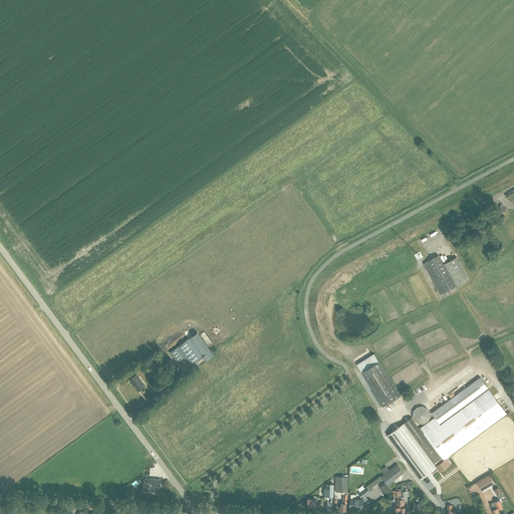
[(498,208),(504,213),(507,209),(502,204),(498,208)]
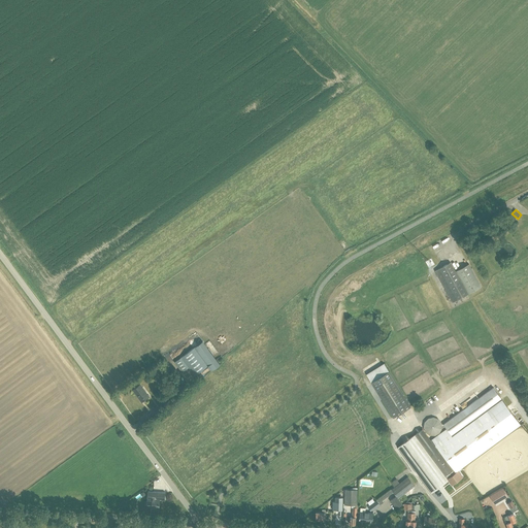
[(350,249),(341,236),(337,238),(345,251),(350,249)]
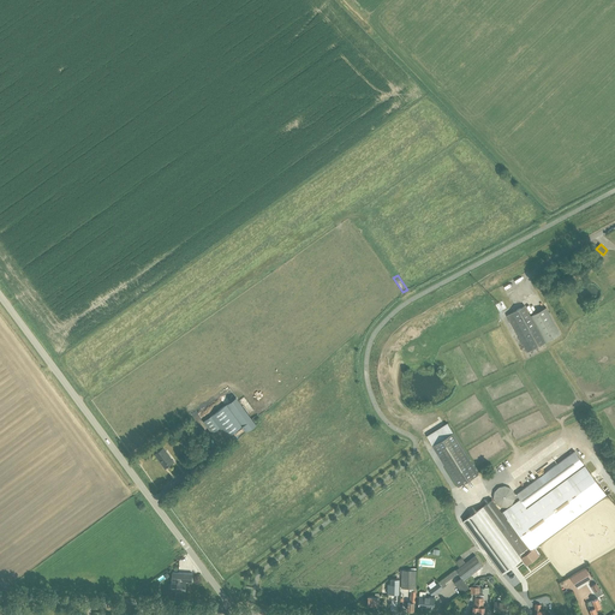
[(529,352),(545,342),(525,306),(508,316),(529,352)]
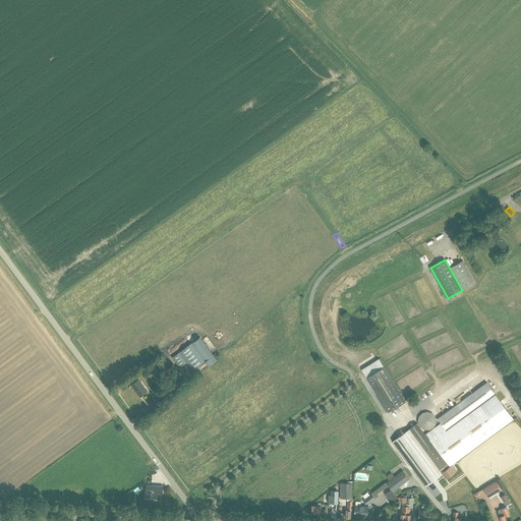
[(454,265),(450,268),(456,278),(459,284),(462,289),(463,290),(463,289),(475,283),(475,282),(472,277),(468,271),(463,261),(462,261),(461,262),(454,265)]
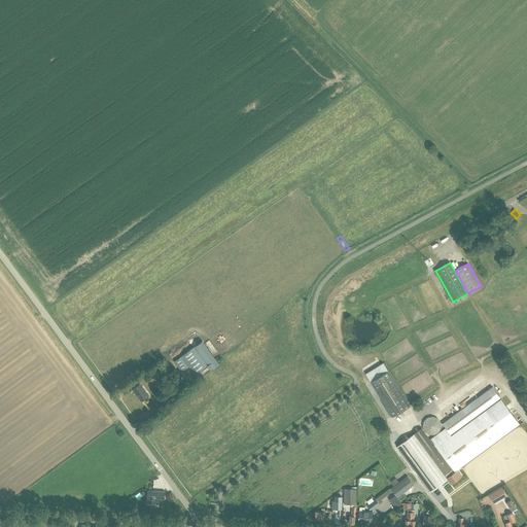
[(220,364),(208,347),(203,341),(174,361),(181,372),(188,366),(195,375),(208,364),(212,370),(217,366),(220,364)]
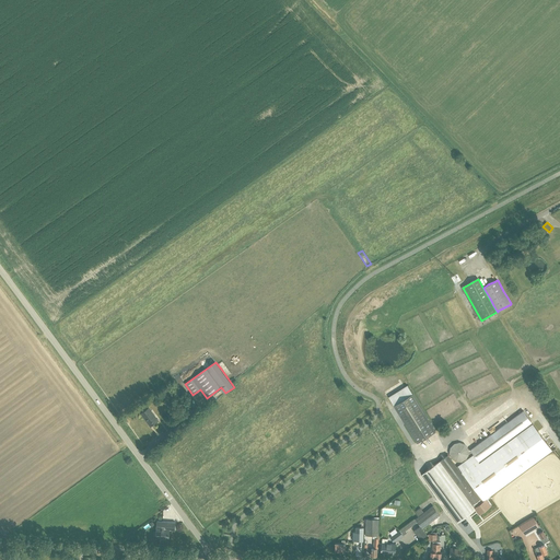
[(388,397),(417,443),(435,431),(408,385),(388,397)]
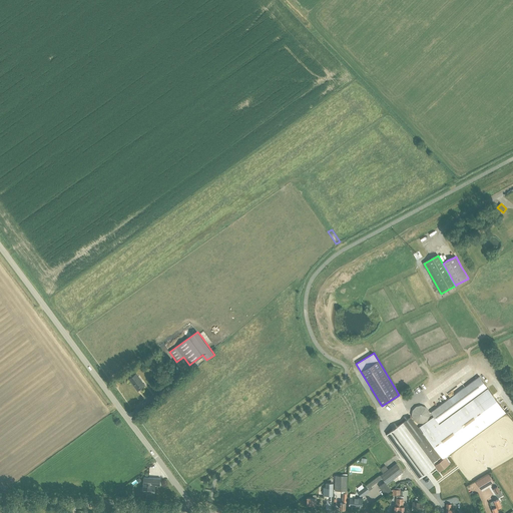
[(142,387),(145,385),(137,373),(130,378),(133,383),(134,382),(138,388),(141,386),(142,387)]
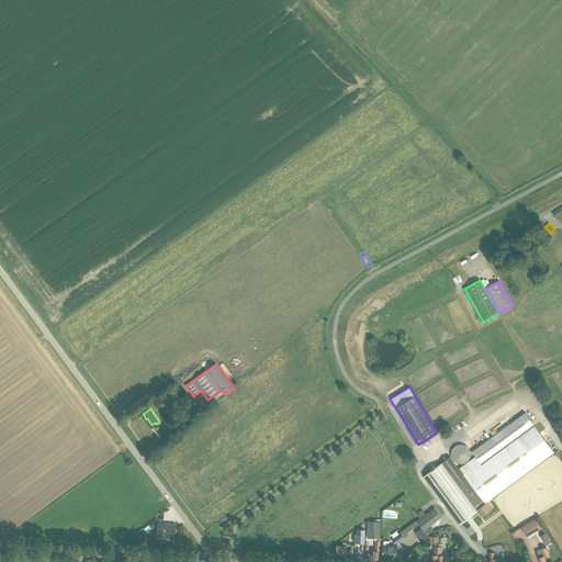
[(475,457),(459,469),(450,457),(424,475),(460,525),(479,510),(482,515),(481,516),(482,517),(494,508),(489,501),(539,463),(554,451),(526,413),(472,452),(475,457)]
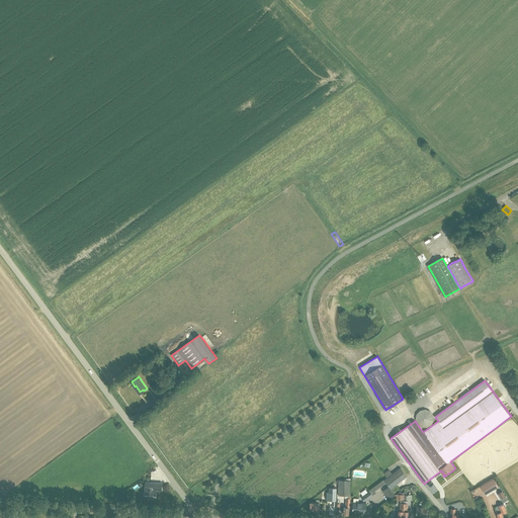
[(384,481),(391,489),(407,477),(401,467),(384,481)]
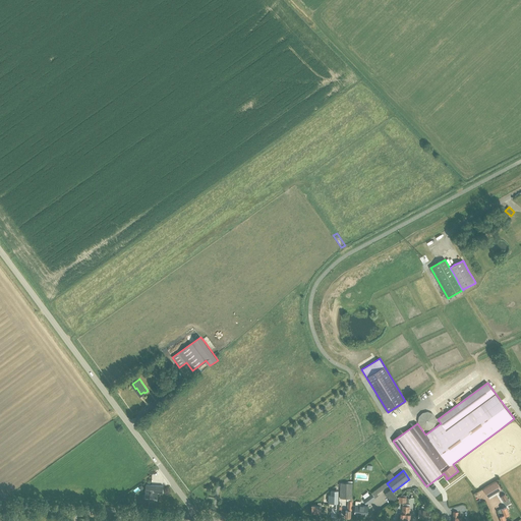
[(501,489),(497,481),(483,488),(488,497),(501,489)]
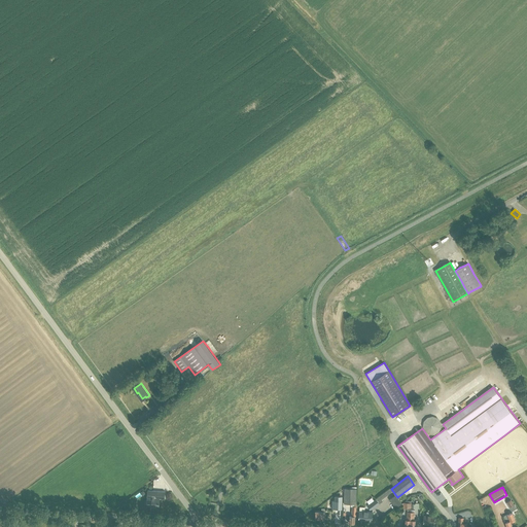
[(393,491),(390,488),(376,499),(367,505),(371,510),(372,508),(373,510),(380,504),(383,501),(382,499),(393,491)]
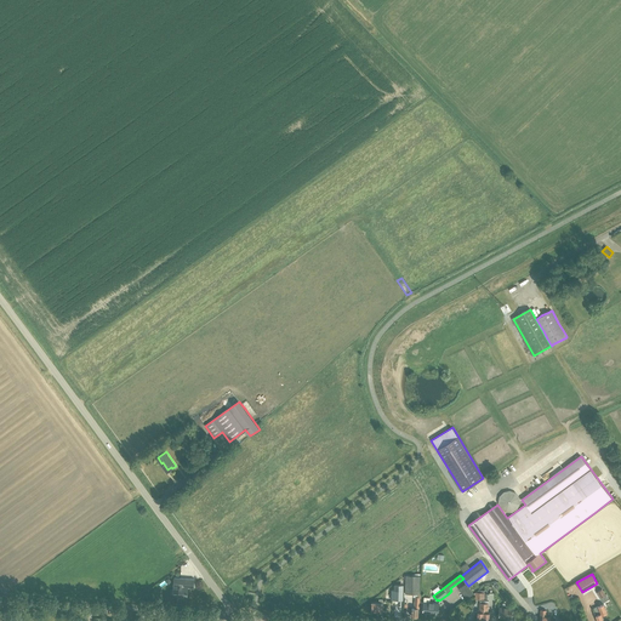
[(420,594),(421,576),(406,576),(405,593),(420,594)]
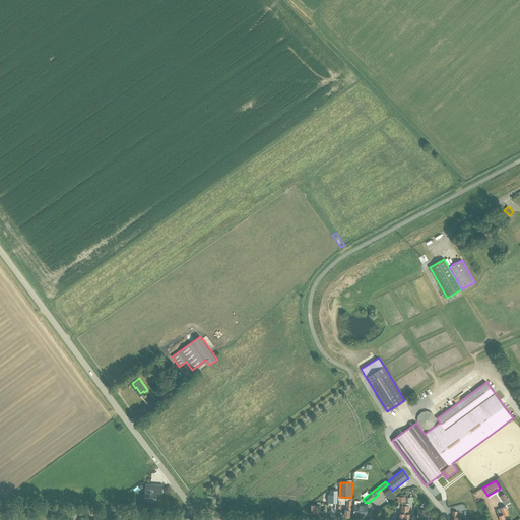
[(145,500),(156,501),(157,493),(163,493),(163,485),(146,484),(145,500)]
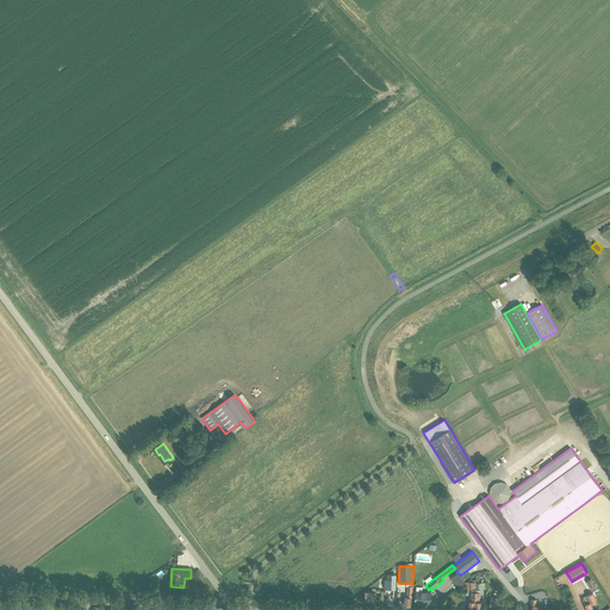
[(465,583),(458,573),(450,578),(458,587),(465,583)]
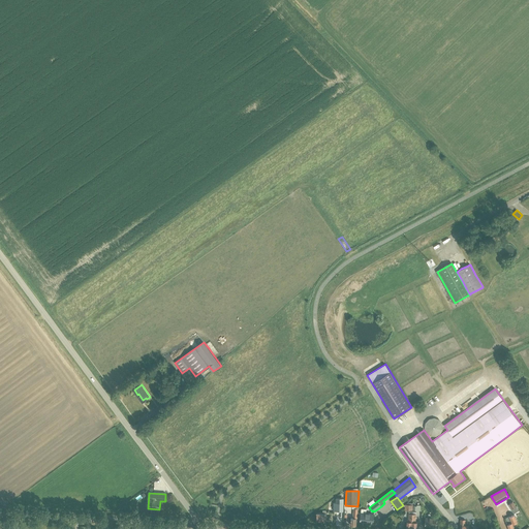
[(343,511),(343,498),(336,498),(336,502),(334,502),(334,510),(343,511)]
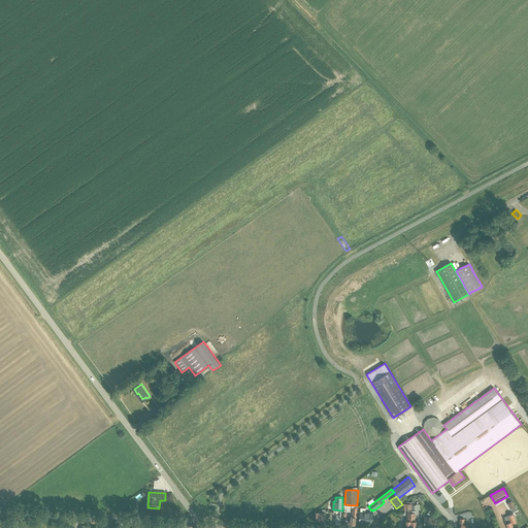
[(366,508),(361,508),(360,521),(367,522),(367,523),(372,524),(373,514),(365,513),(366,508)]
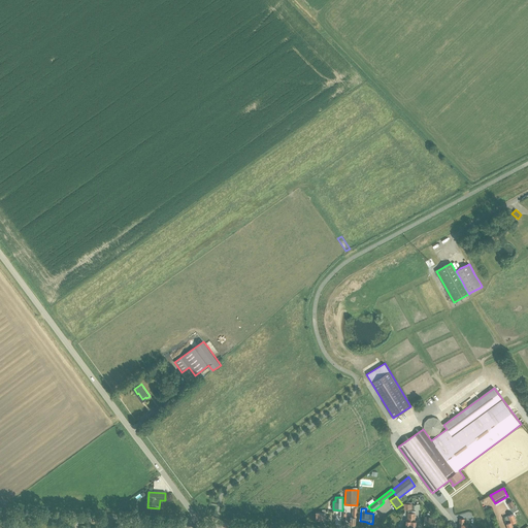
[(322,513),(316,513),(316,520),(324,520),(325,513),(325,509),(322,509),(322,513)]
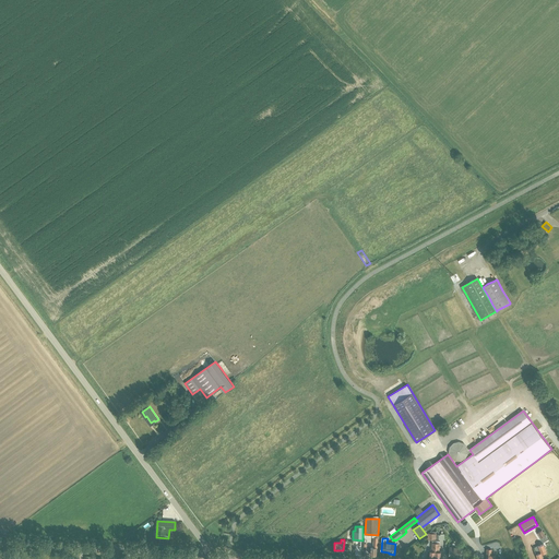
[(547,551),(544,544),(535,547),(537,554),(536,555),(537,558),(544,558),(542,554),(547,551)]
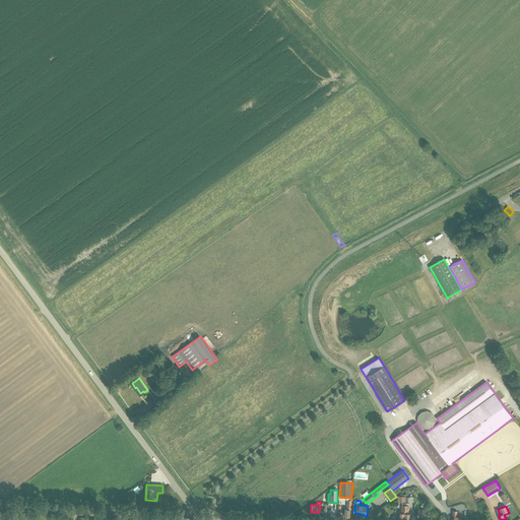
[(429,519),(430,510),(418,509),(417,517),(424,517),(424,518),(429,519)]
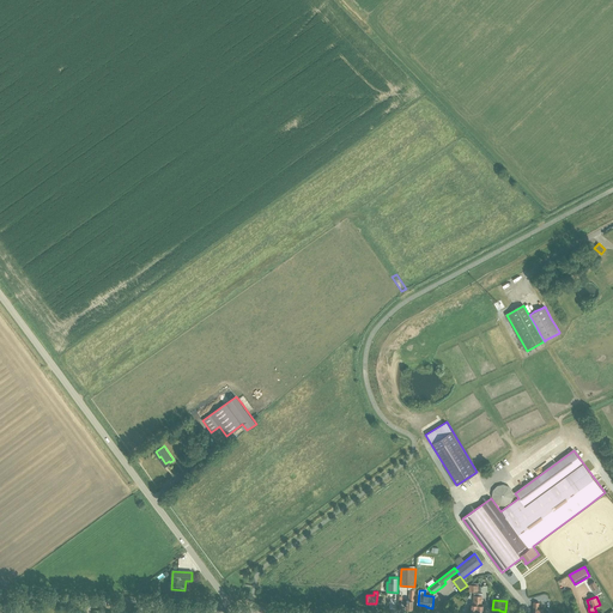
[(542,612),(544,610),(539,608),(539,602),(534,602),(533,612),(535,612),(542,612)]
